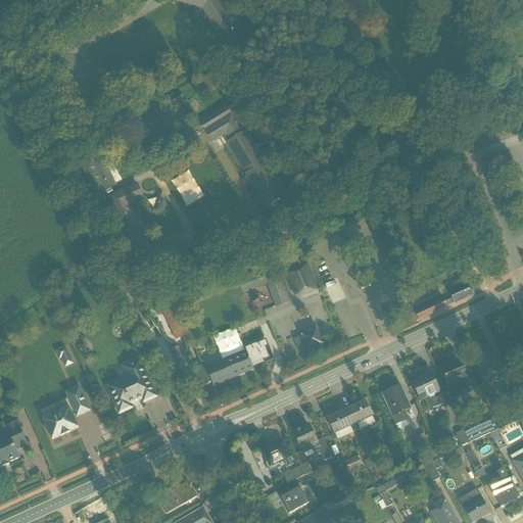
[(209,94),(222,87),(214,75),(202,83),(209,94)]
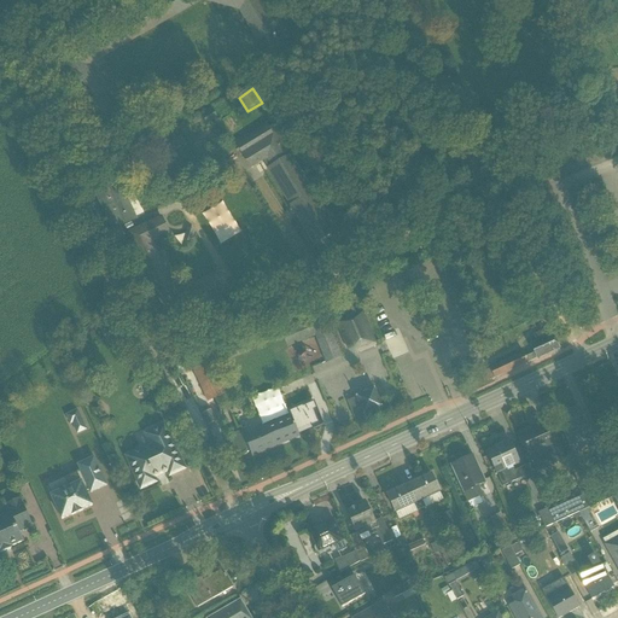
[(333,234),(269,126),(239,144),(256,172),(269,164),(318,244),(333,234)]
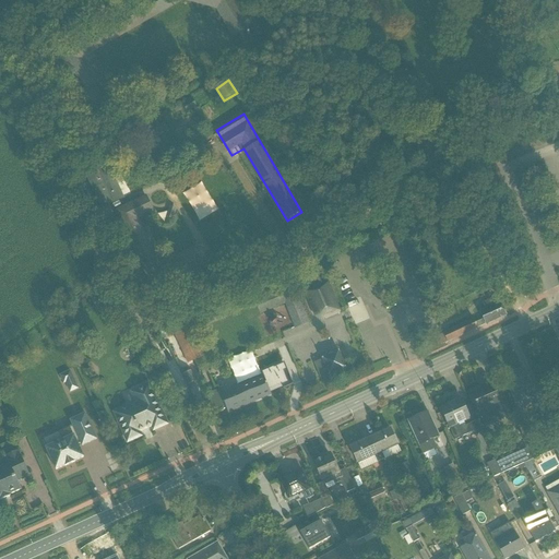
[(127,145),(121,135),(107,144),(113,153),(127,145)]
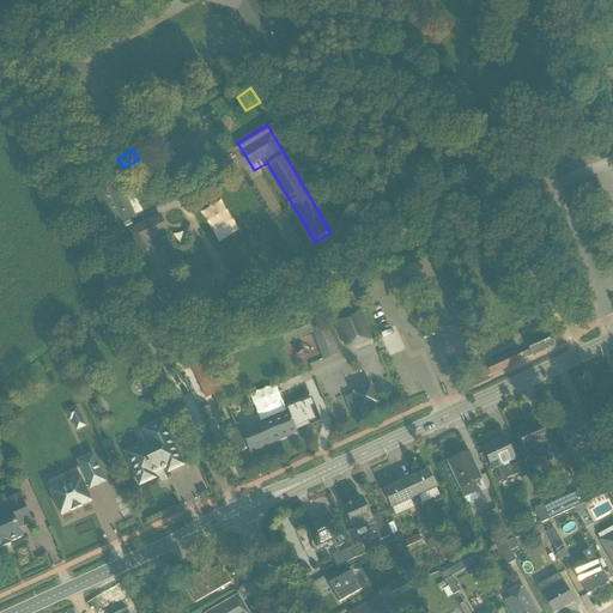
[(137,213),(114,165),(97,174),(120,222),(137,213)]
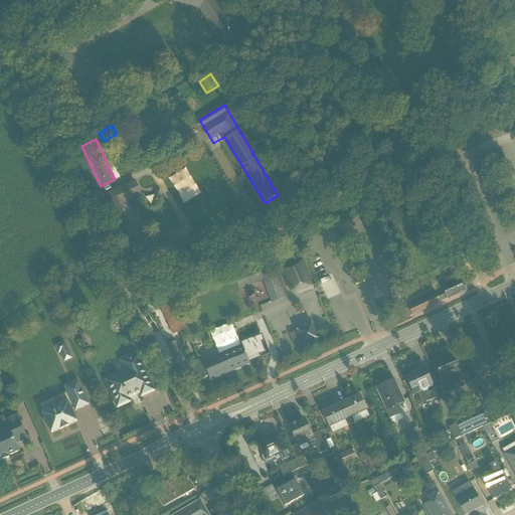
[(136,178),(105,193),(141,271),(170,256),(172,261),(185,254),(173,228),(148,239),(129,199),(142,192),(136,178)]
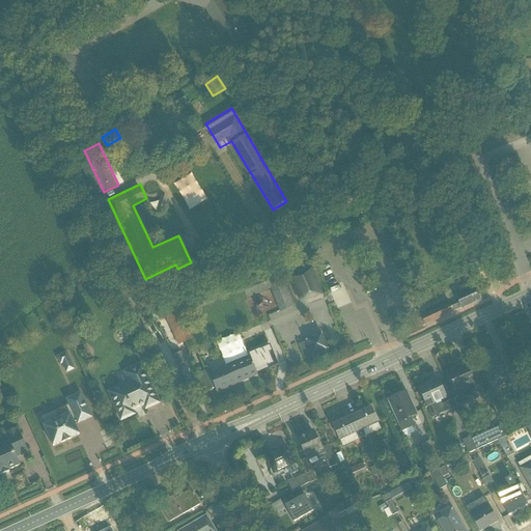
[(325,297),(312,267),(306,269),(304,262),(296,266),(298,272),(288,276),(299,302),(301,303),(305,304),(308,303),(325,297)]
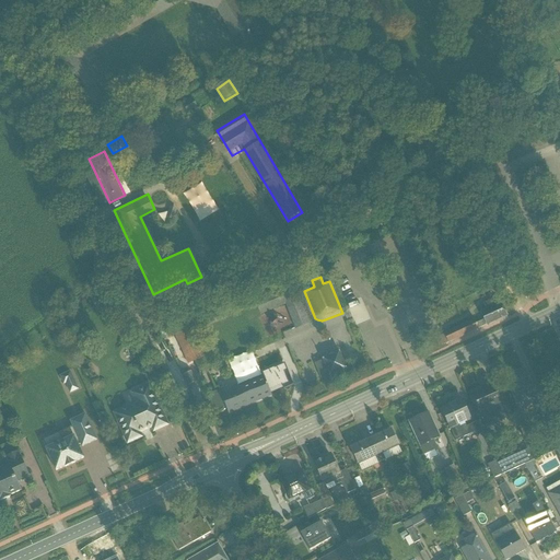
[(312,325),(293,281),(253,299),(260,315),(286,304),(295,329),(296,331),(312,325)]
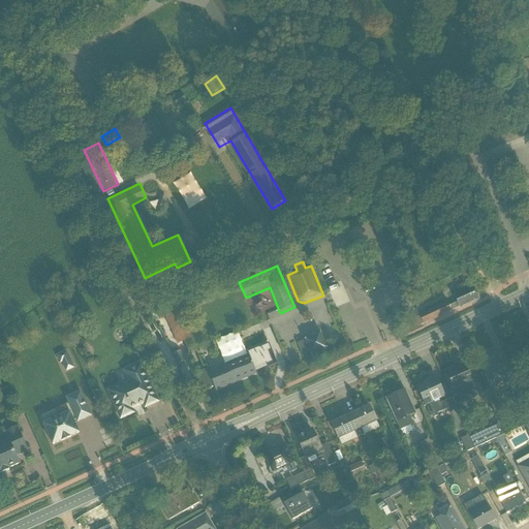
[(214,301),(208,287),(152,311),(157,323),(166,320),(177,345),(191,339),(181,315),(214,301)]
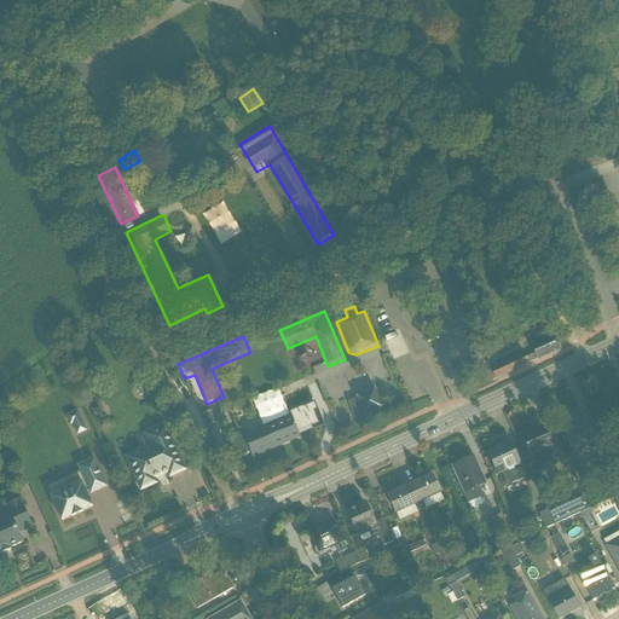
[(561,350),(555,336),(491,366),(497,380),(561,350)]
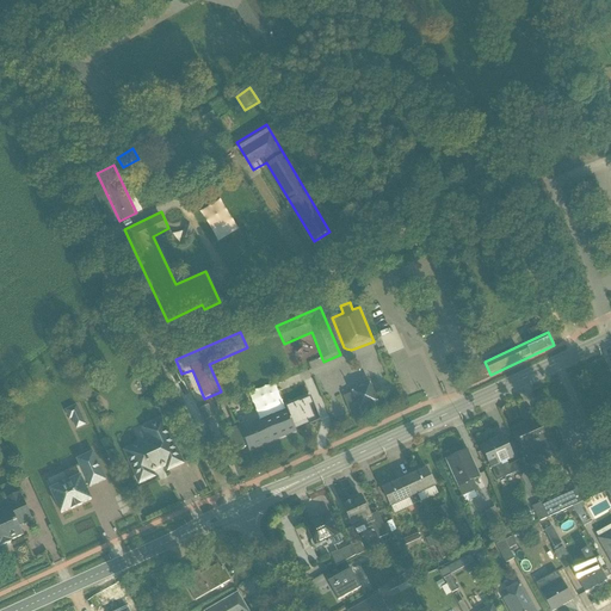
[(343,395),(350,413),(358,411),(359,412),(380,403),(371,383),(360,388),(343,395)]
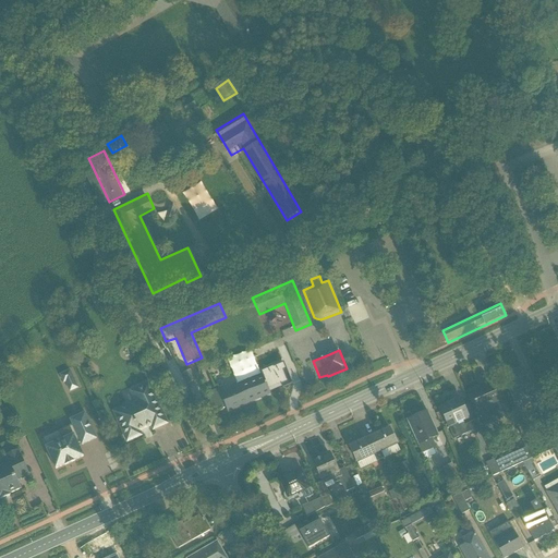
[(519,409),(538,399),(522,365),(502,374),(519,409)]
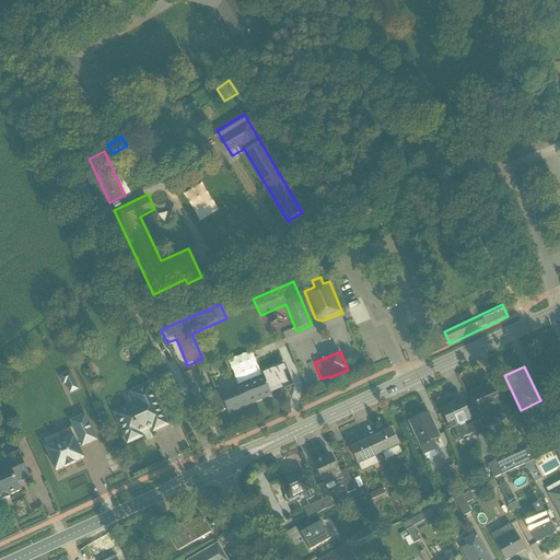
[(226,408),(229,413),(288,388),(281,371),(263,377),(238,388),(210,400),(216,412),(226,408)]
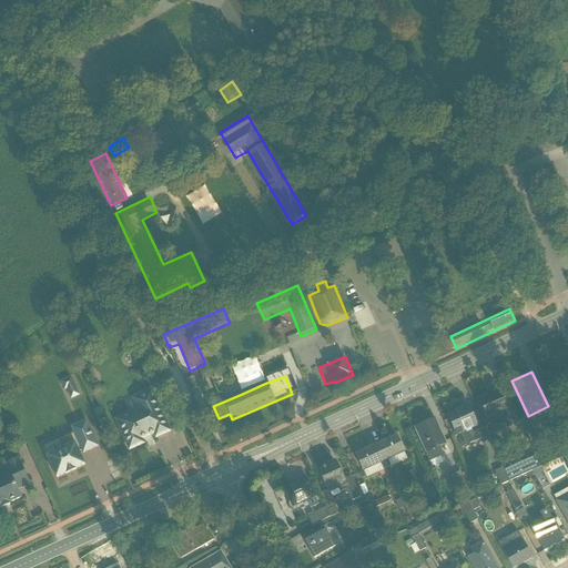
[(194,377),(184,383),(190,393),(200,387),(194,377)]
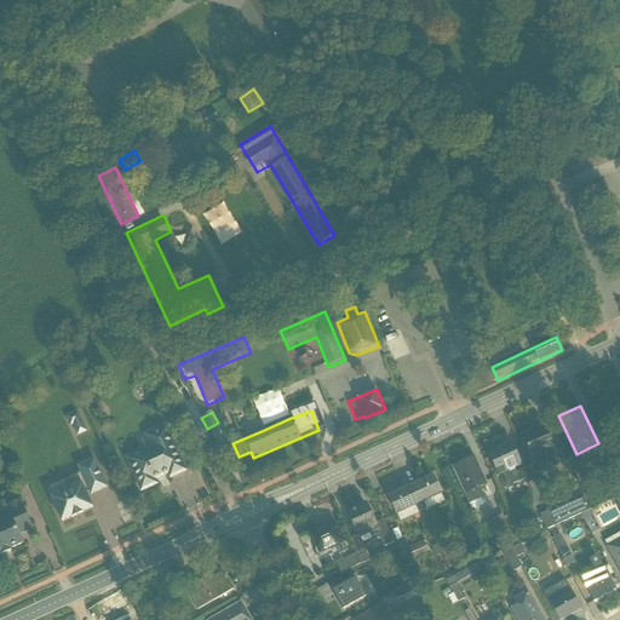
[(141,493),(188,472),(165,422),(143,431),(149,445),(125,455),(141,493)]
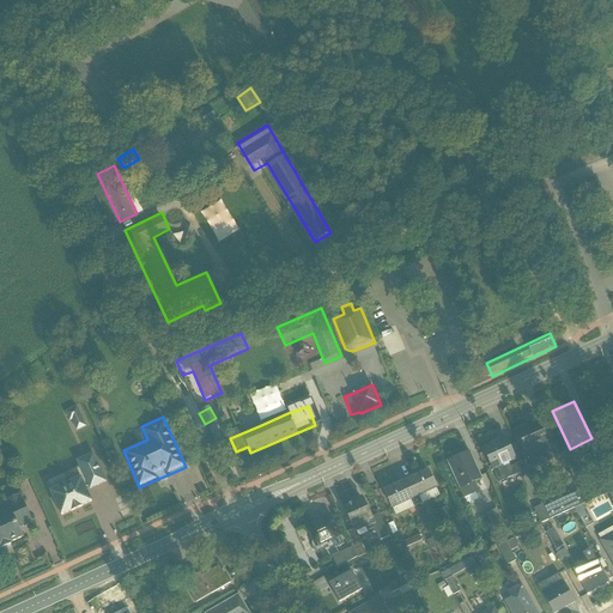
[(532,460),(552,450),(538,419),(517,430),(532,460)]
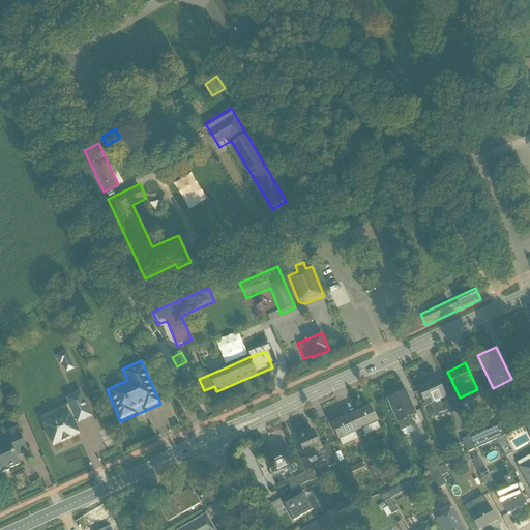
[(431,417),(452,408),(438,377),(416,386),(431,417)]
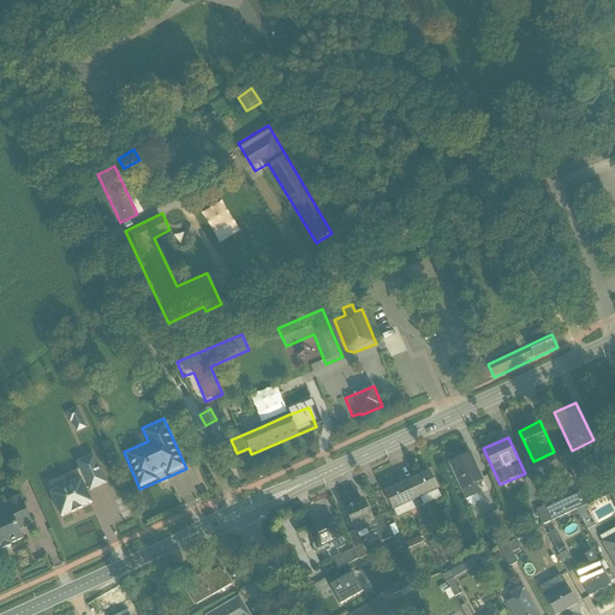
[(463,491),(485,483),(472,452),(449,461),(463,491)]
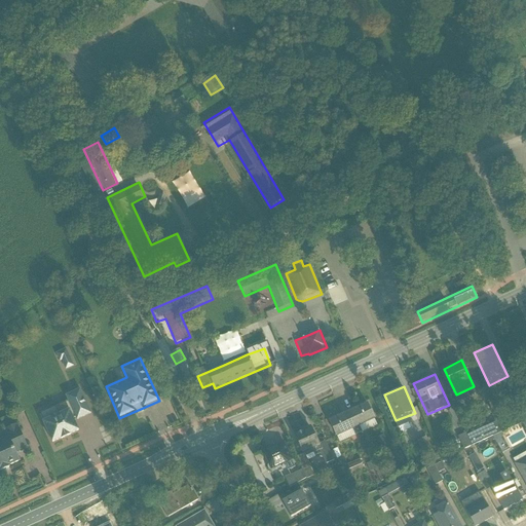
[(77,420),(90,414),(79,390),(66,397),(68,402),(40,414),(52,443),(78,430),(73,418),(76,417),(77,420)]
